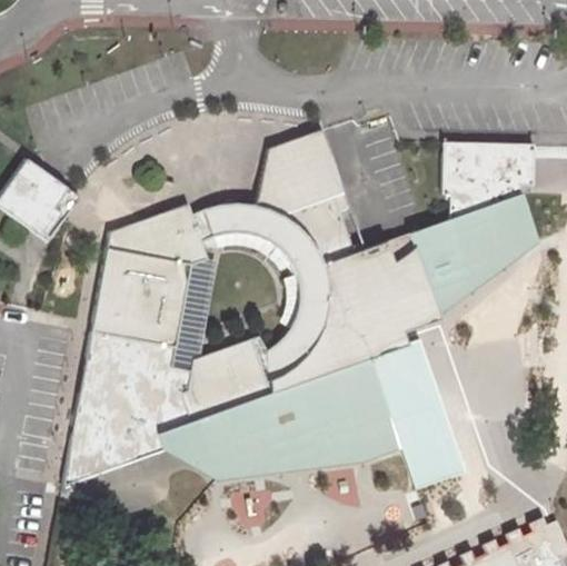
[(219,212),(206,217),(195,222),(191,214),(188,202),(110,229),(66,483),(119,464),(116,456),(123,453),(127,462),(198,437),(195,428),(201,426),(204,435),(216,470),(222,468),(240,462),(244,472),(281,458),(266,413),(300,400),(320,456),(359,443),(360,449),(399,436),(370,356),(407,343),(403,330),(438,318),(427,285),(430,276),(436,269),(443,261),(449,256),(457,250),(470,288),(509,276),(505,261),(540,249),(520,190),(518,191),(519,182),(533,184),(534,142),(443,141),(441,194),(449,194),(448,215),(445,216),(447,220),(439,224),(433,228),(425,232),(418,236),(411,241),(407,228),(350,247),(339,212),(332,196),(342,192),(320,129),(268,147),(255,206),(254,214),(246,212),(232,211),(219,212)]
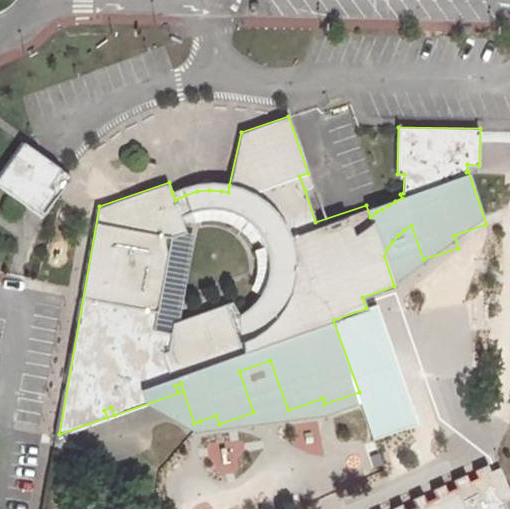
[(52,184),(62,169),(24,143),(0,176),(0,186),(41,215),(59,189),(58,188),(52,184)]
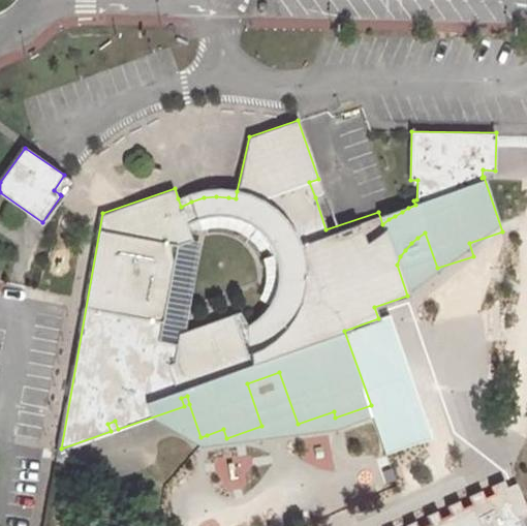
[(65,198),(75,183),(64,175),(54,190),(60,194),(61,195),(65,198)]
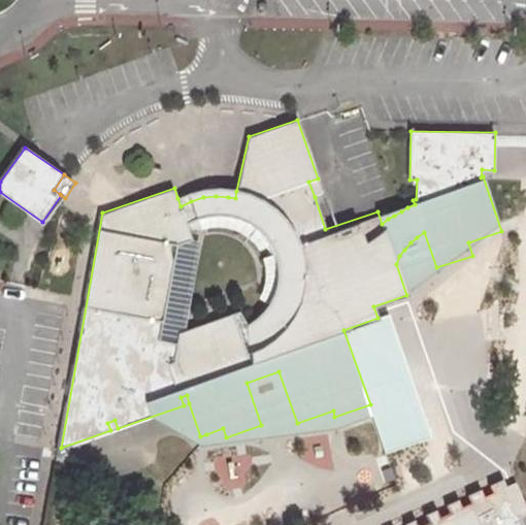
[(324,194),(318,178),(308,182),(315,197),(324,194)]
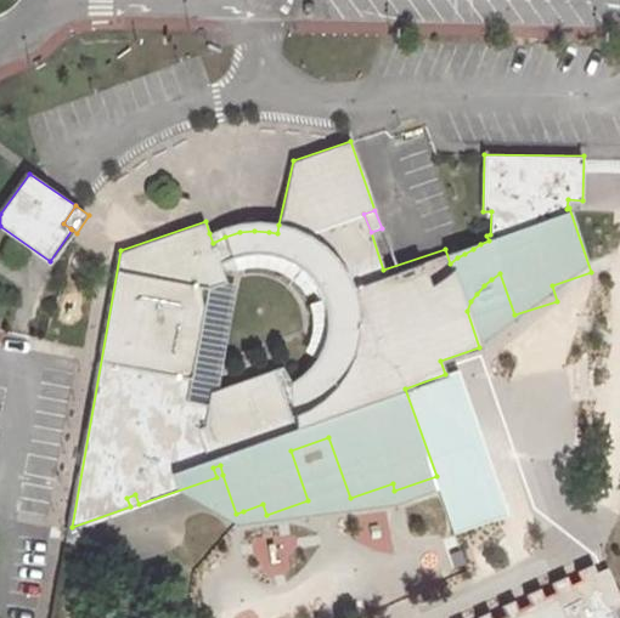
[(254,231),(269,232),(277,233),(279,225),(270,222),(253,221),(237,224),(221,228),(209,233),(213,243),(225,237),(240,232),(254,231)]
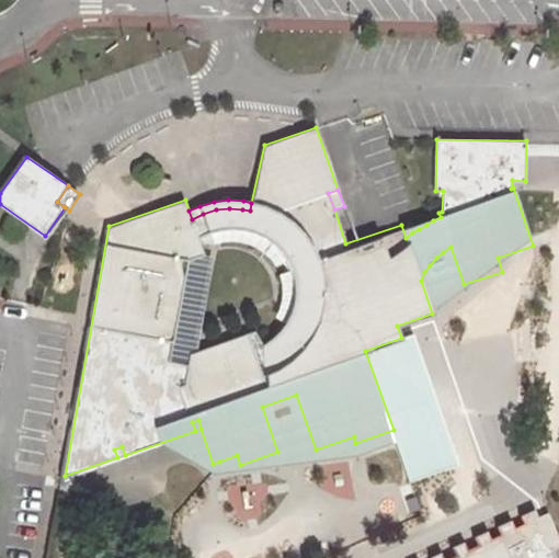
[(438,213),(401,225),(406,238),(412,232),(419,229),(426,225),(433,220),(441,217),(438,213)]
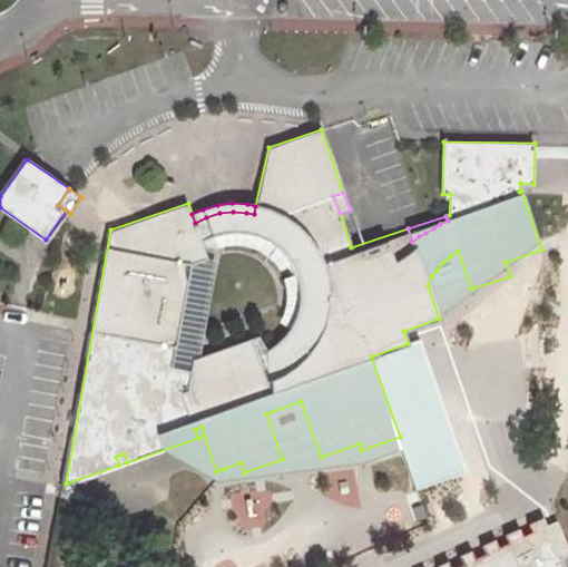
[(439,319),(471,289),(458,251),(450,256),(443,262),(437,270),(431,276),(428,285),(439,319)]
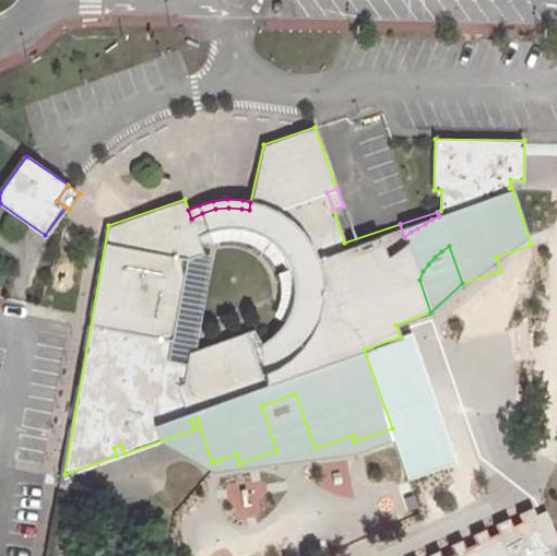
[(414,332),(400,336),(364,350),(392,428),(394,436),(410,478),(459,461),(414,332)]
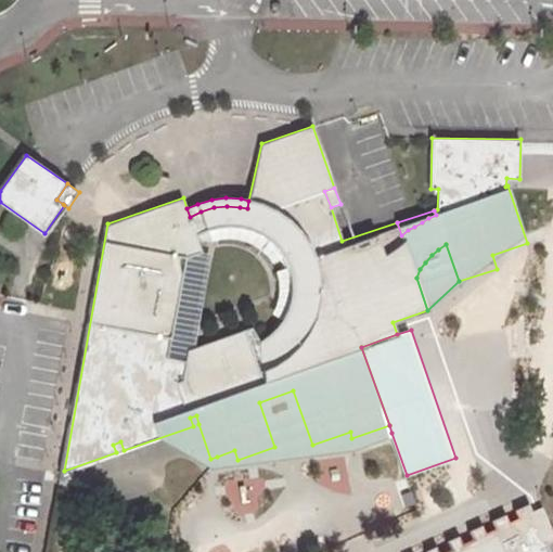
[(312,445),(293,390),(259,402),(274,447),(238,460),(278,456),(355,446),(351,438),(350,432),(312,445)]
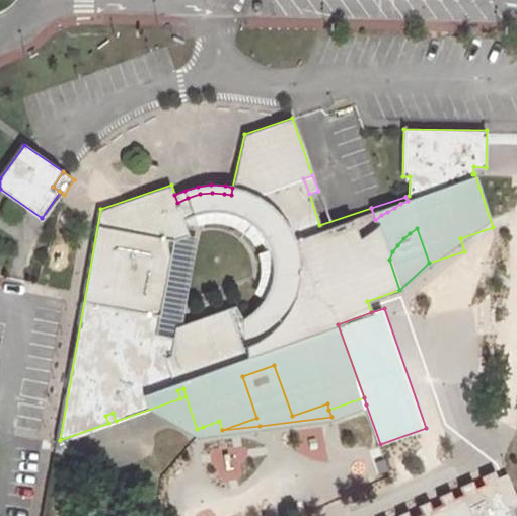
[(186,396),(183,388),(177,390),(180,398),(186,396)]
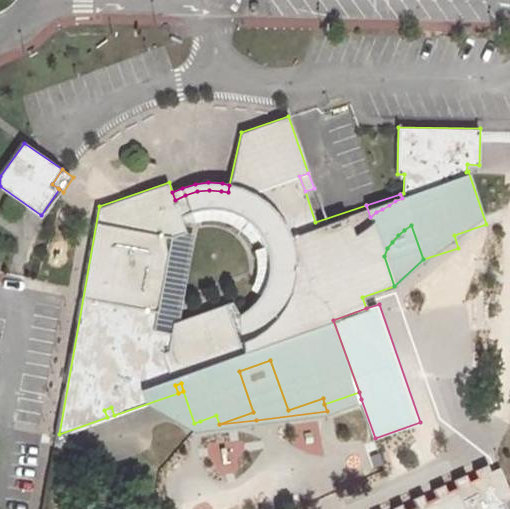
[(327,411),(361,399),(359,392),(324,404),(327,411)]
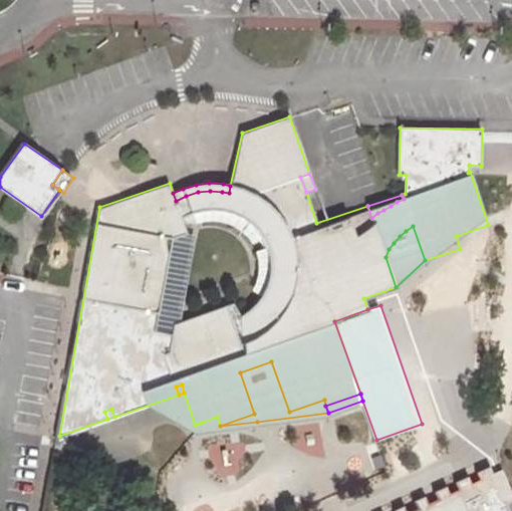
[(107,419),(114,417),(111,409),(104,412),(107,419)]
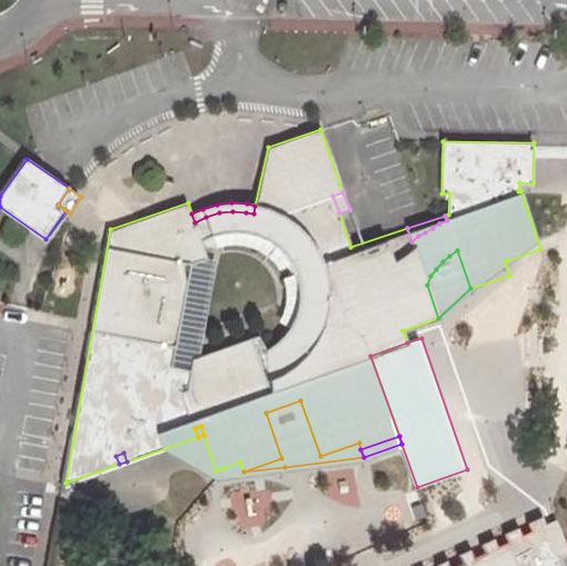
[(218,475),(244,472),(240,462),(222,468),(216,470),(217,472),(218,475)]
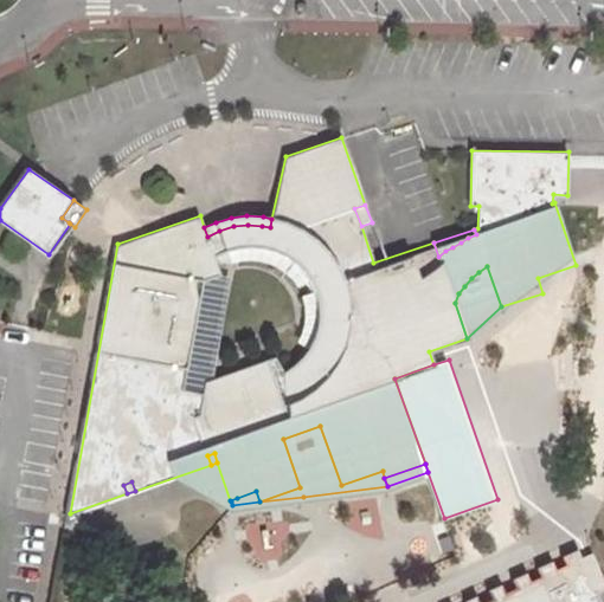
[(443,600),(443,601),(603,601),(603,586),(596,557),(443,600)]
